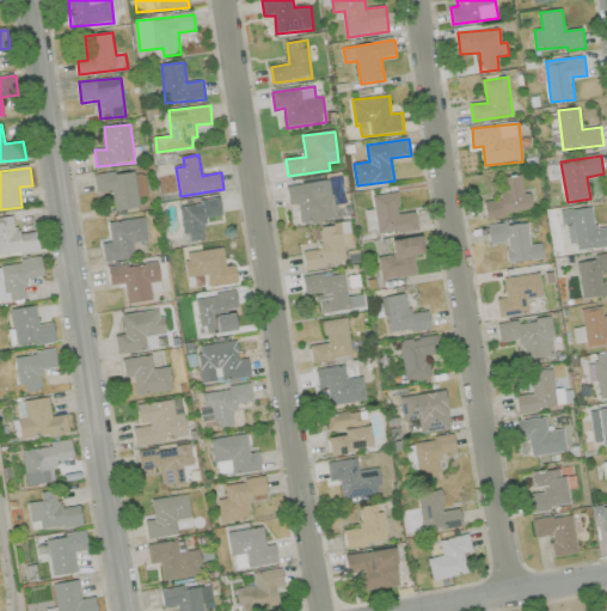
[(141,208),(140,197),(149,196),(146,171),(96,177),(98,194),(114,191),(116,211),(141,208)]
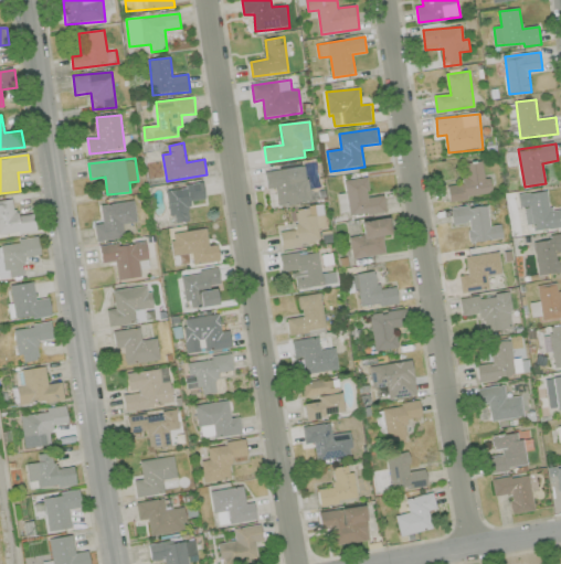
[(451,201),(494,194),(491,178),(486,179),(484,162),(465,165),(467,181),(448,183),(451,201)]
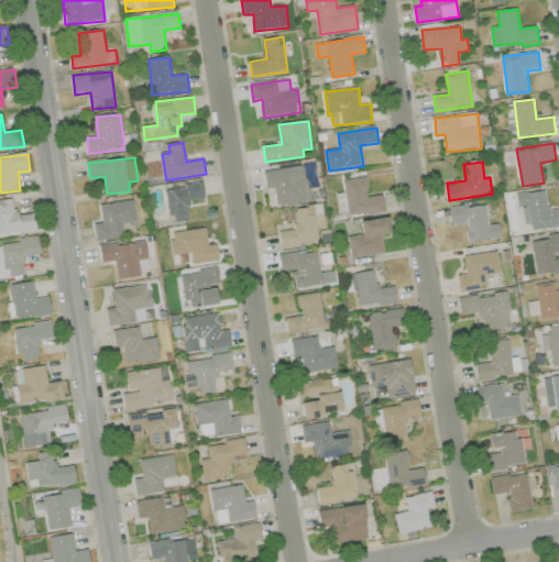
[(265,171),(267,189),(276,188),(278,205),(310,201),(307,167),(265,171)]
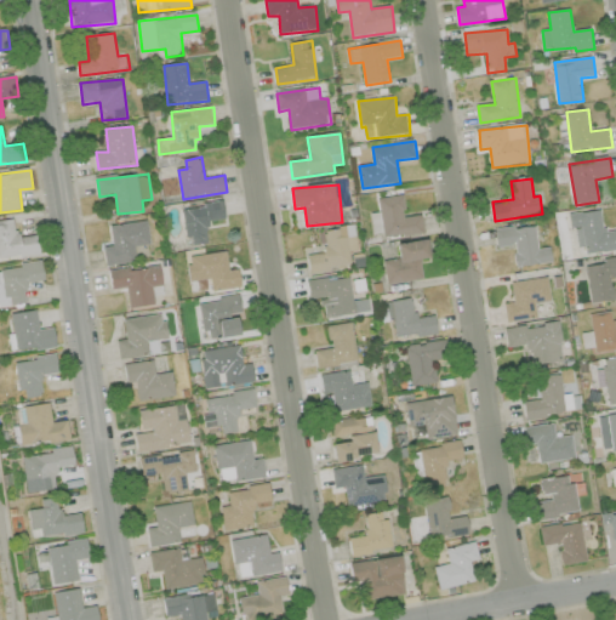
[(423,215),(408,217),(404,195),(380,199),(386,239),(426,233),(423,215)]
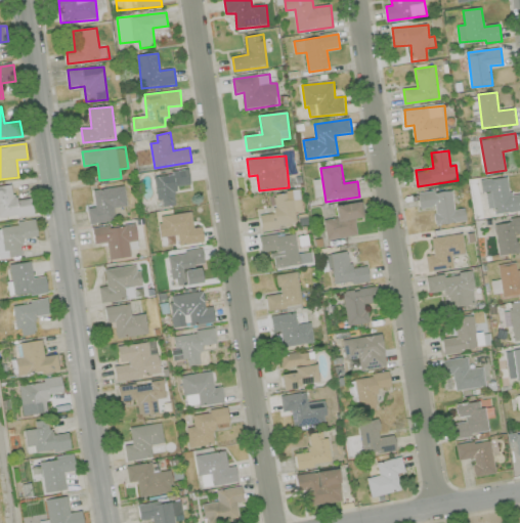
[(191,185),(189,172),(156,175),(160,207),(178,205),(175,187),(191,185)]
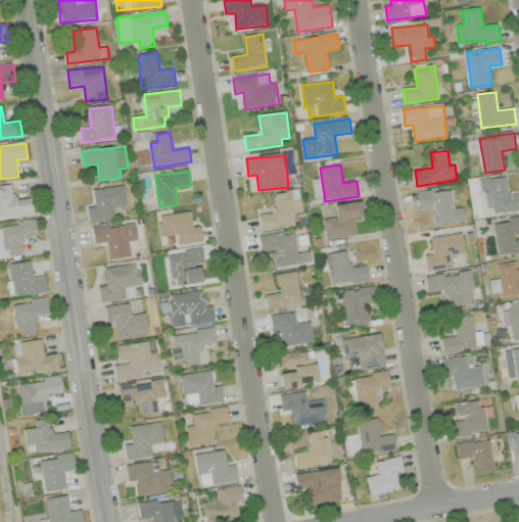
[(518,195),(511,196),(508,177),(484,180),(488,215),(518,210),(518,195)]
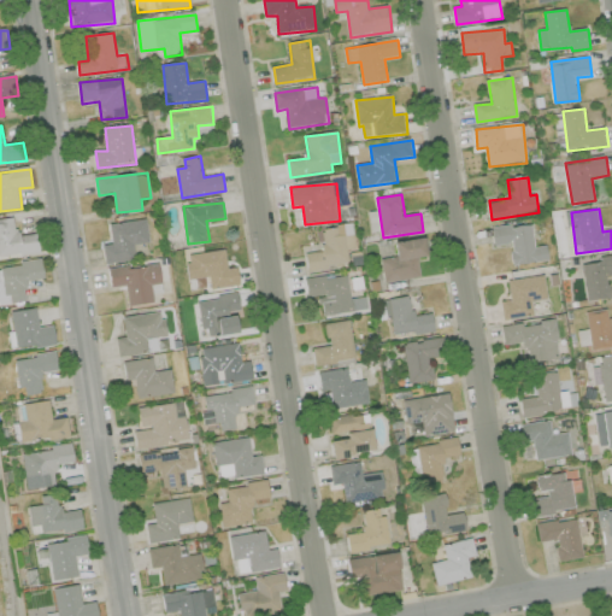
[(40,234),(19,236),(17,218),(0,220),(0,257),(41,253),(40,234)]
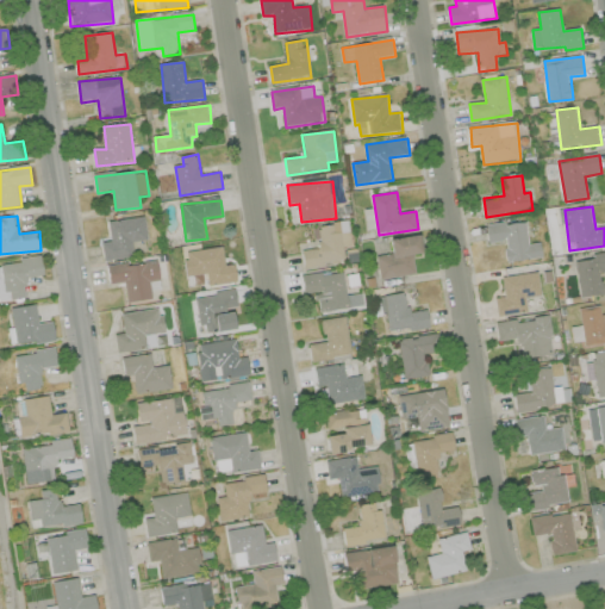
[(106,261),(136,256),(133,242),(149,241),(145,217),(110,222),(112,242),(103,243),(106,261)]
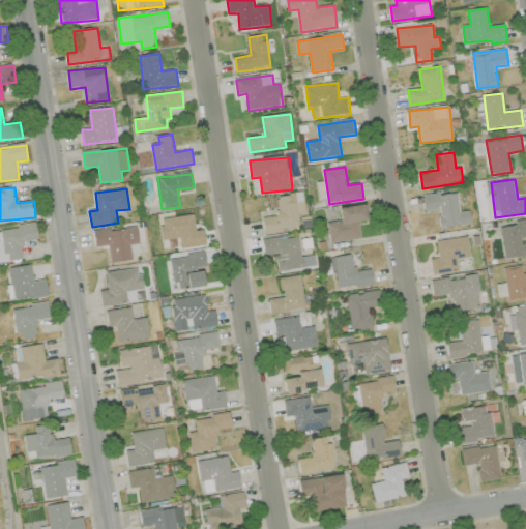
[(442,229),(473,224),(471,211),(461,212),(458,192),(424,197),(426,212),(440,210),(442,229)]
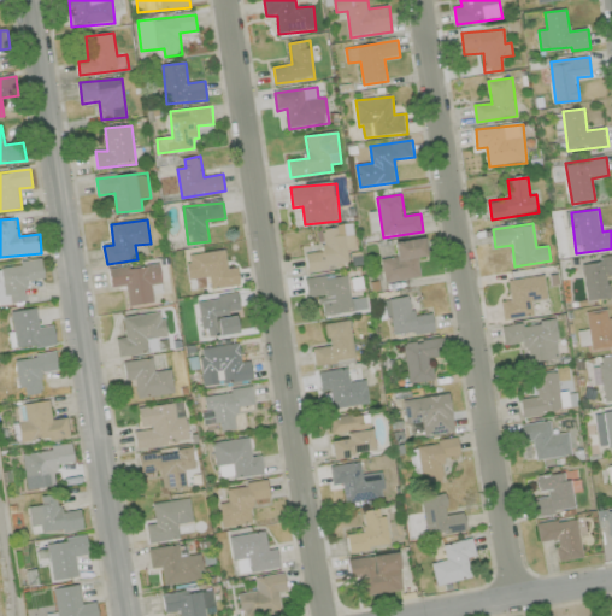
[(323,252),(307,253),(309,273),(349,269),(347,250),(357,248),(354,226),(321,229),(323,252)]
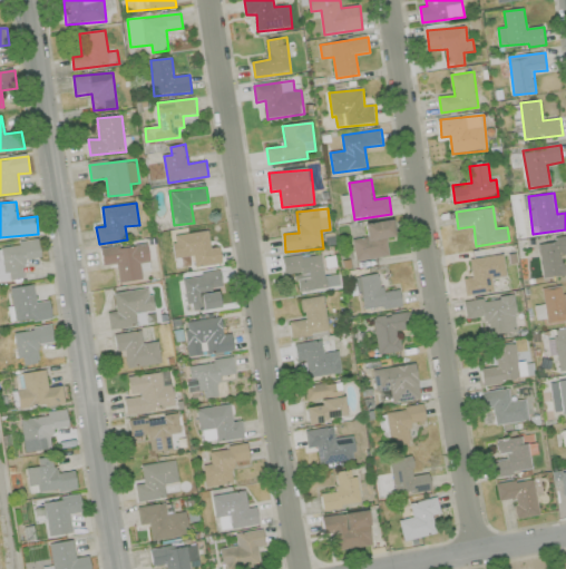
[(397,237),(394,221),(366,224),(368,238),(354,239),(357,262),(390,257),(388,238),(397,237)]
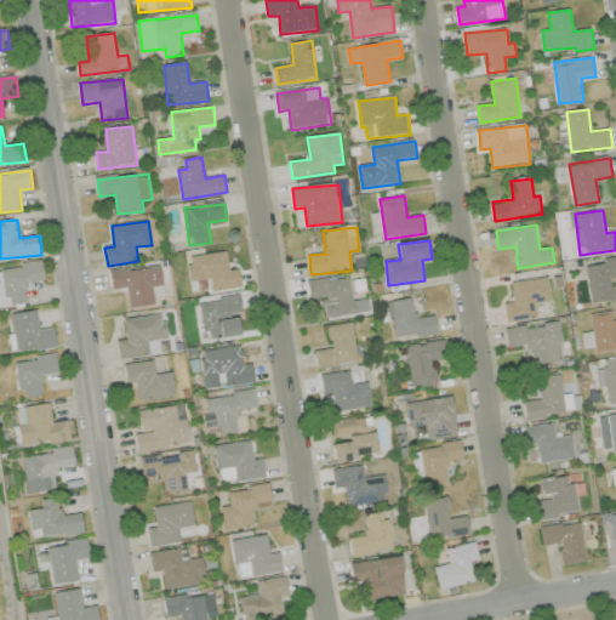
[(243,288),(240,269),(231,271),(228,252),(189,257),(192,282),(212,280),(214,291),(243,288)]
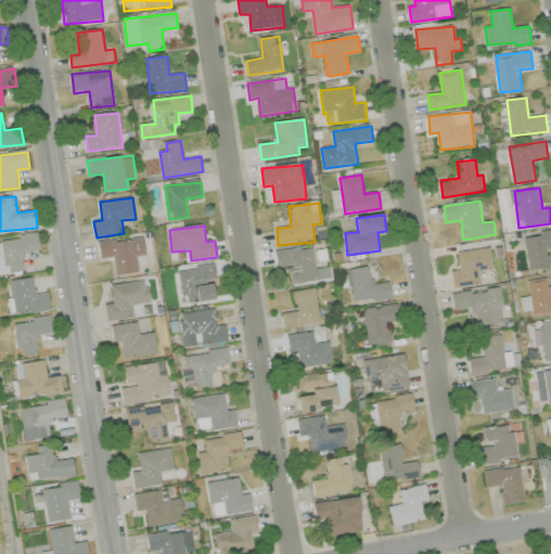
[(550,258),(549,248),(550,248),(550,232),(525,236),(530,271),(550,268),(550,258)]
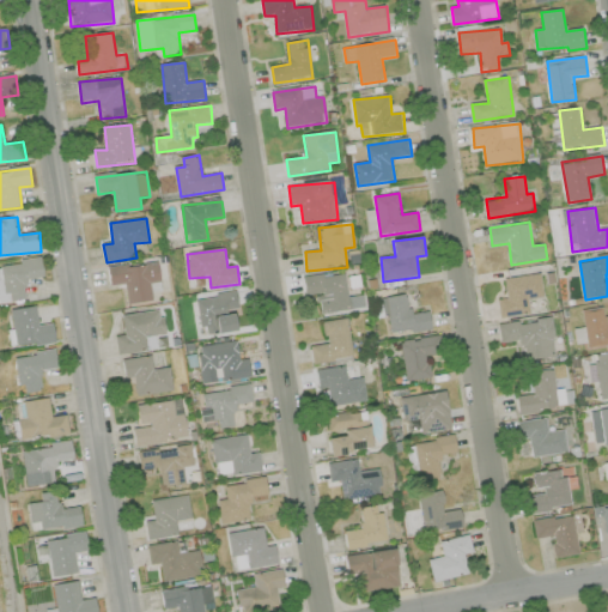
[(0,265),(0,302),(29,300),(26,279),(46,278),(43,261),(0,265)]
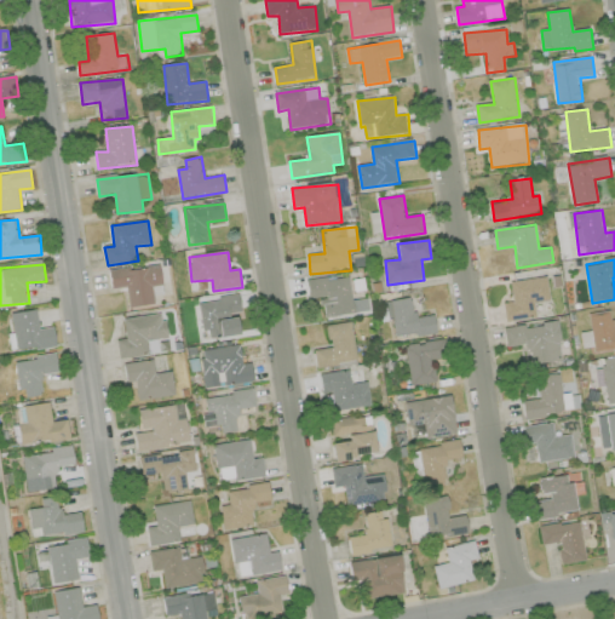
[(131,308),(156,304),(155,296),(165,294),(161,265),(111,273),(114,290),(128,287),(131,308)]
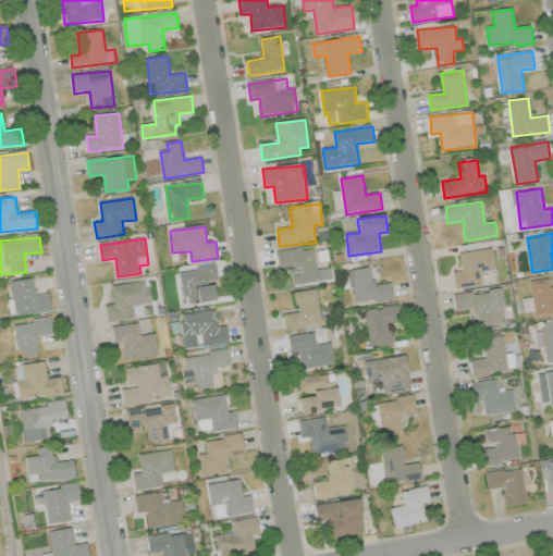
[(316,248),(278,252),(280,270),(290,269),(292,285),(333,281),(332,269),(318,270),(316,248)]
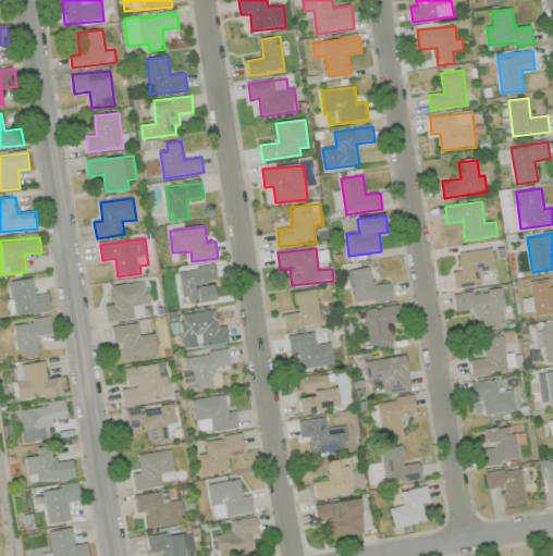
[(496,270),(493,249),(461,254),(463,272),(454,272),(456,288),(484,285),(482,272),(496,270)]
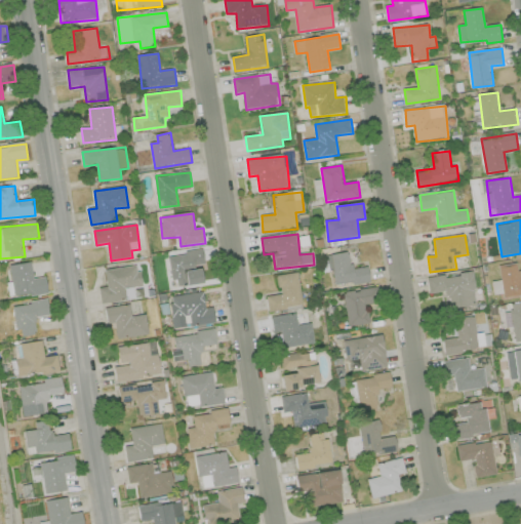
[(204,284),(202,267),(206,267),(204,251),(170,255),(174,287),(204,284)]
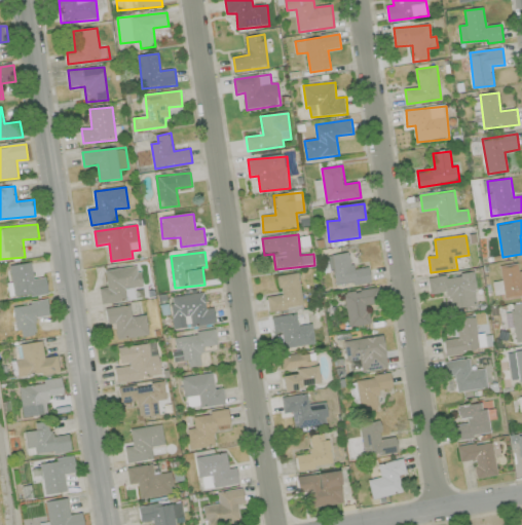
[(372,283),(370,267),(353,270),(350,253),(331,256),(336,288),(372,283)]
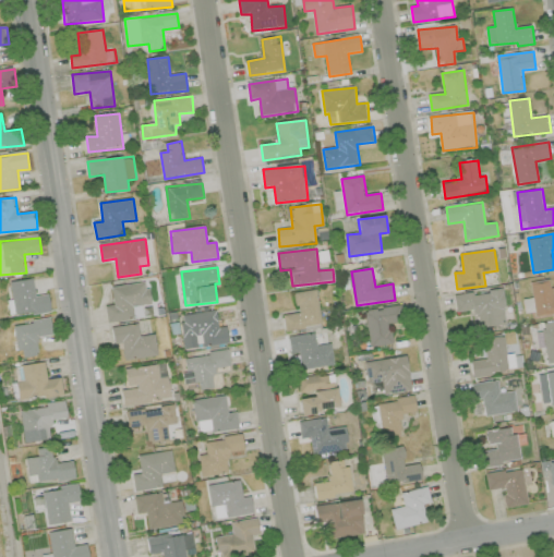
[(50,295),(37,297),(35,279),(12,282),(13,302),(10,302),(11,316),(51,313),(50,295)]
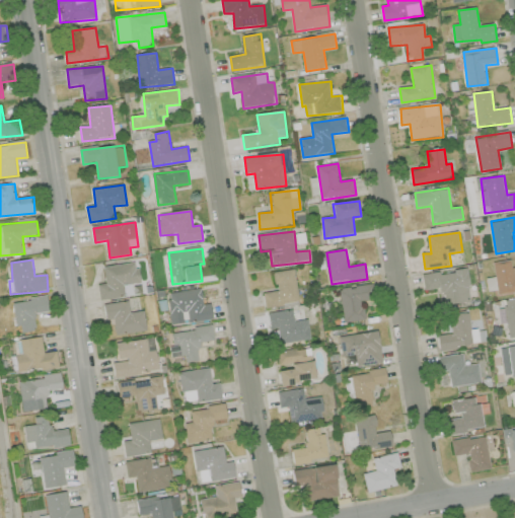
[(514,267),(513,261),(495,264),(499,295),(514,293),(514,267)]
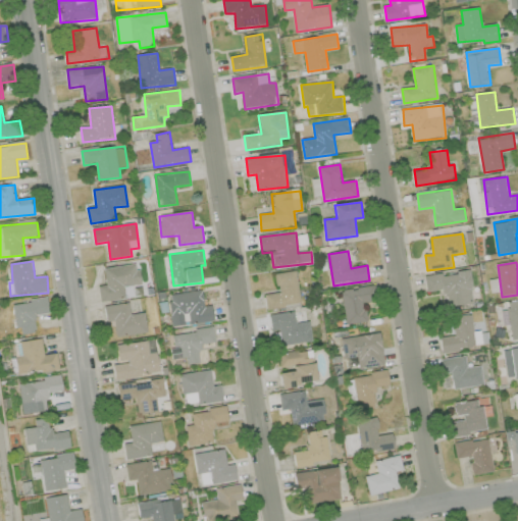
[(302,305),(297,271),(277,274),(279,293),(266,295),(268,310),(302,305)]
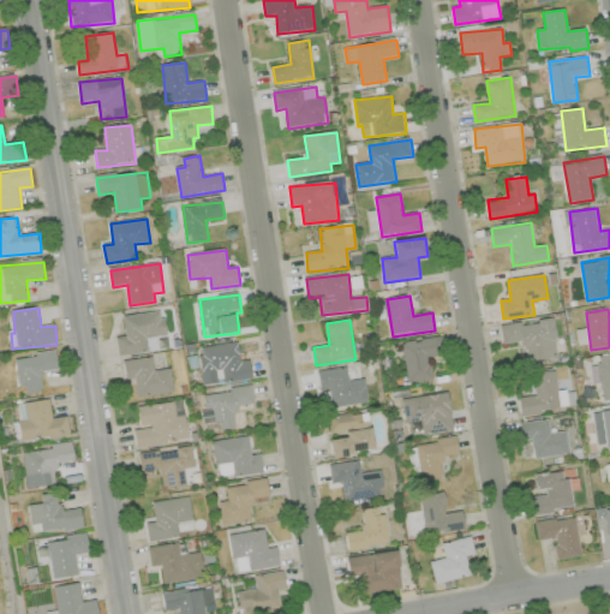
[(502,326),(504,345),(525,343),(527,362),(560,358),(555,320),(502,326)]
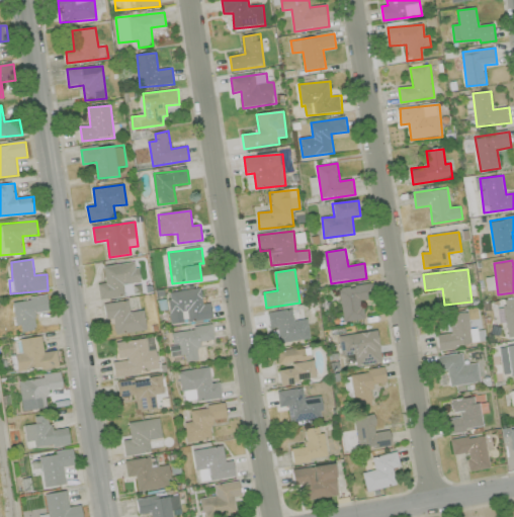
[(365,319),(362,300),(376,298),(373,282),(340,289),(346,323),(365,319)]
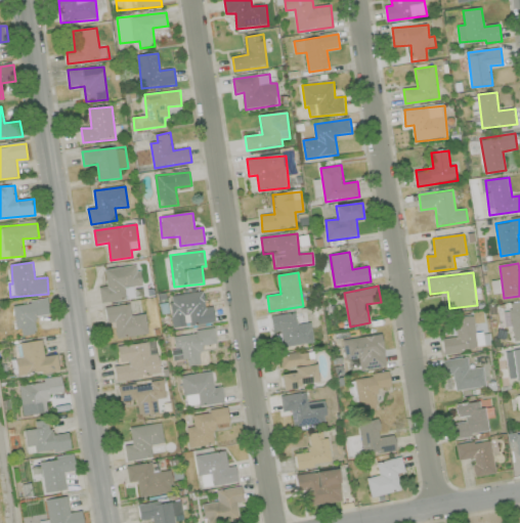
[(174,328),(216,323),(214,307),(206,308),(205,293),(171,296),(174,328)]
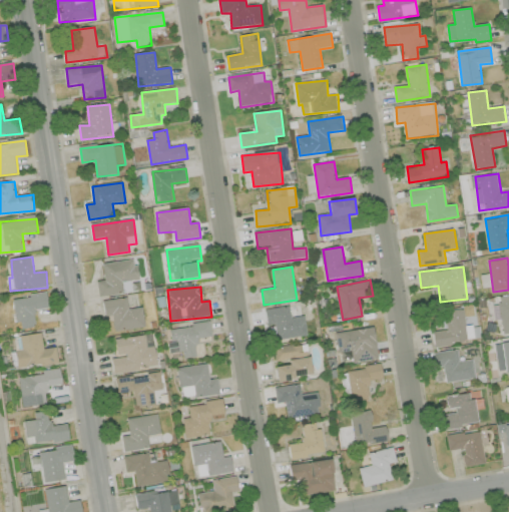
[(15,298),(19,330),(37,327),(35,311),(49,309),(48,295),(15,298)]
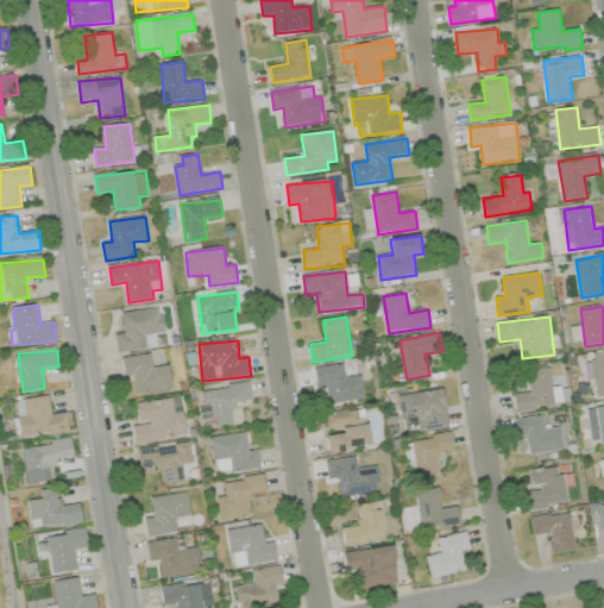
[(598,396),(603,396),(603,352),(593,353),(598,396)]
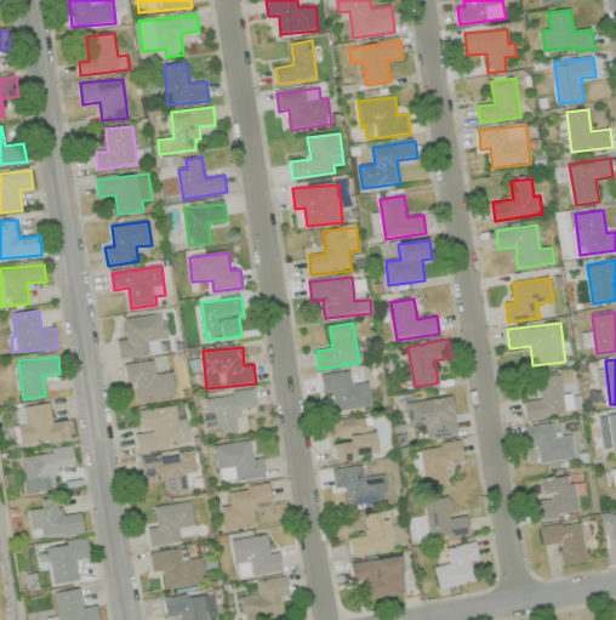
[(136,382),(140,402),(177,396),(174,373),(158,375),(155,360),(125,365),(129,384),(136,382)]
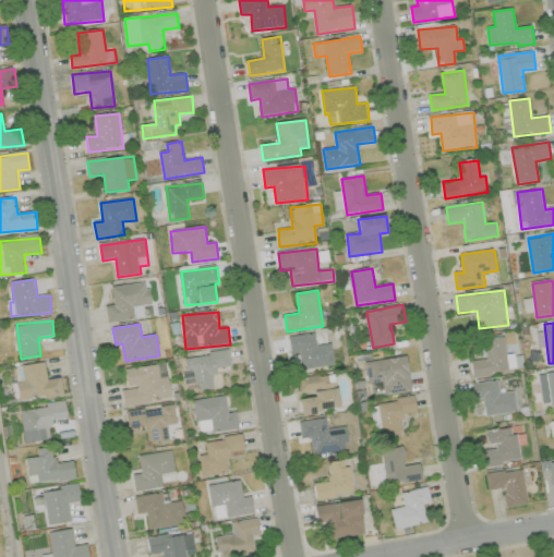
[(333,343),(317,346),(316,334),(290,337),(292,354),(300,353),(302,371),(336,366),(333,343)]
